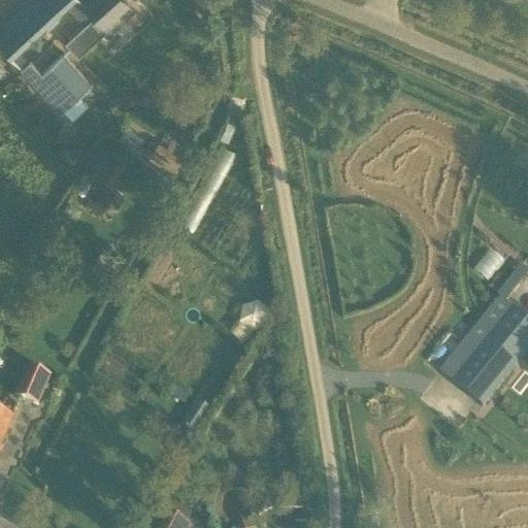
[(34,0),(0,31),(0,44),(10,57),(72,0),(34,0)]
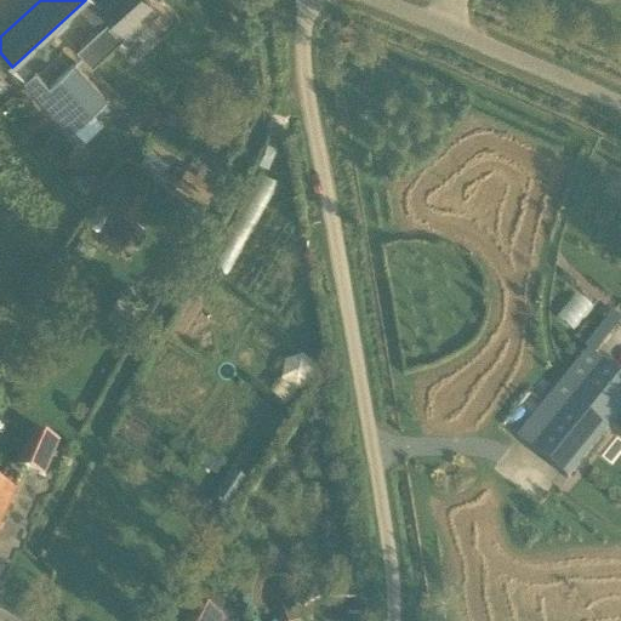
[(113,46),(127,34),(142,21),(137,15),(151,1),(148,0),(107,0),(102,6),(110,16),(97,28),(113,46)]
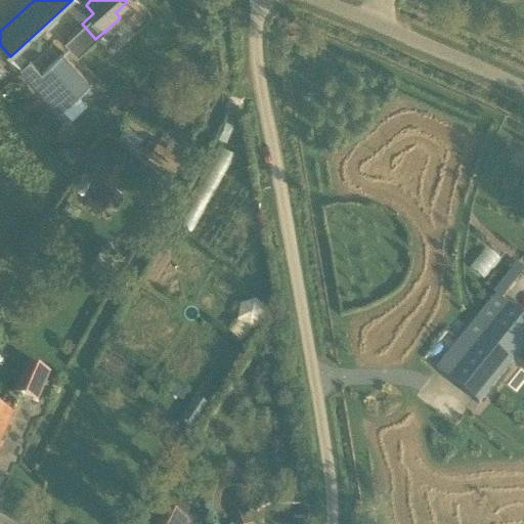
[(49,67),(42,73),(33,81),(31,83),(58,113),(63,108),(80,93),(88,85),(60,54),(57,57),(52,52),(43,59),(49,67)]
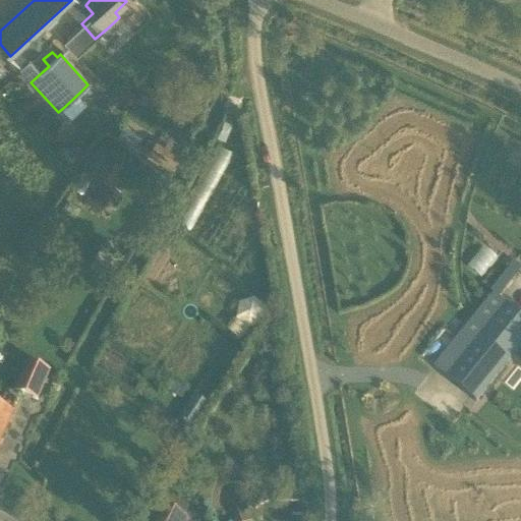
[(156,141),(147,155),(171,171),(180,158),(156,141)]
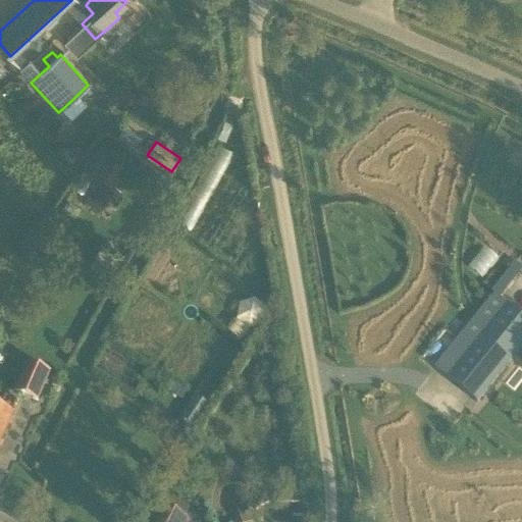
[(220,143),(176,220),(192,228),(235,151),(220,143)]
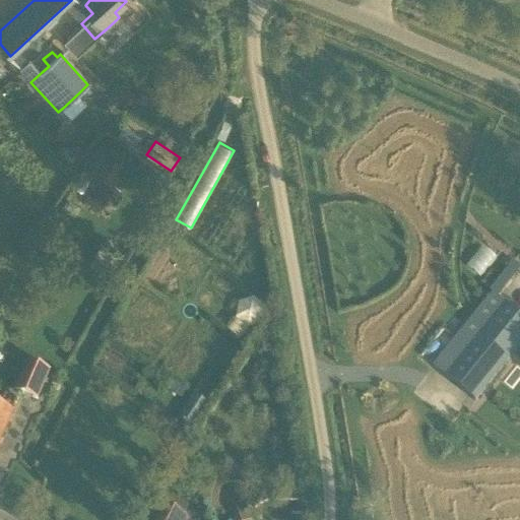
[(101,210),(106,202),(114,187),(99,178),(84,201),(101,210)]
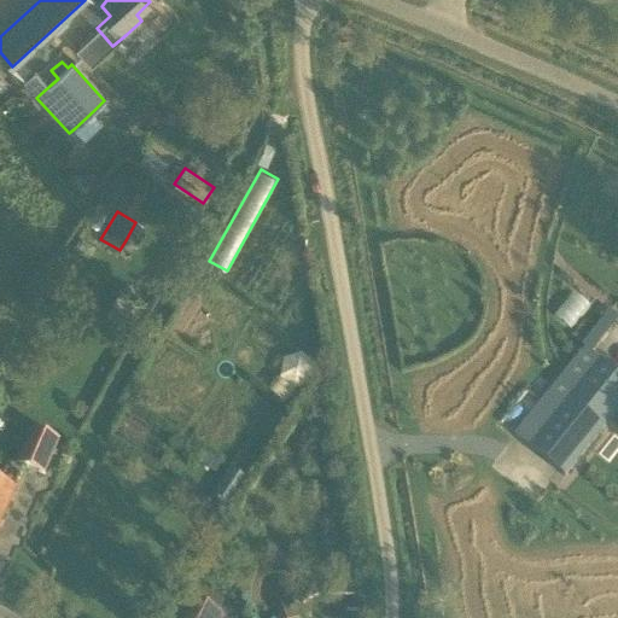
[(572,291),(552,315),(571,330),(590,307),(572,291)]
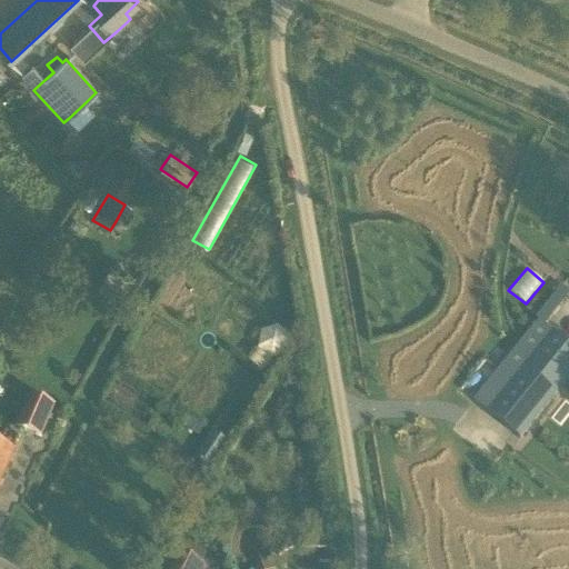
[(517,439),(568,375),(568,348),(540,326),(476,406),(517,439)]
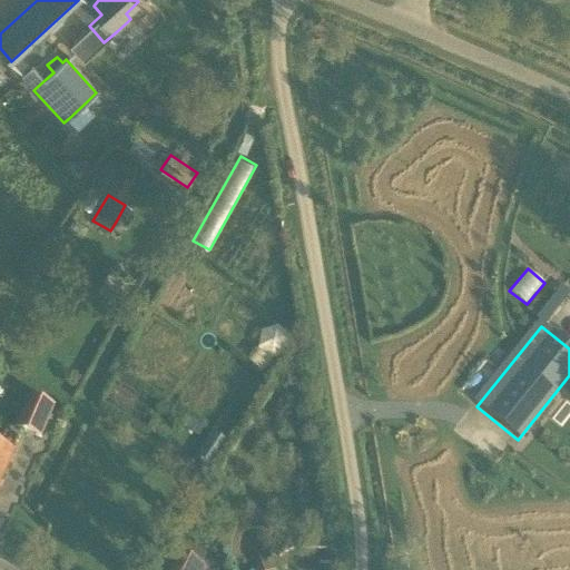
[(258,352),(272,363),(287,357),(291,340),(277,330),(261,334),(258,352)]
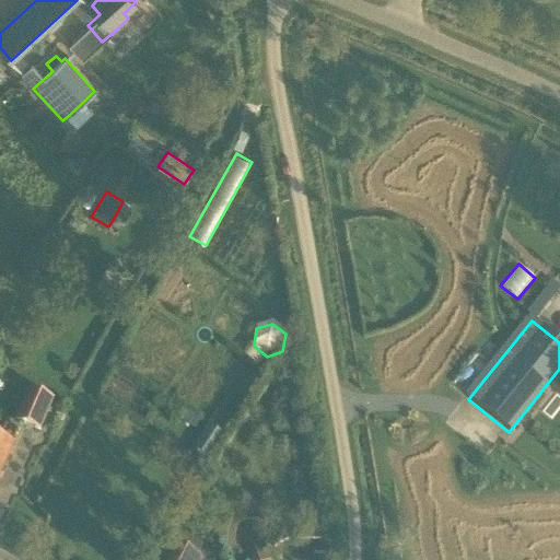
[(30,389),(16,419),(38,429),(42,420),(45,422),(55,400),(30,389)]
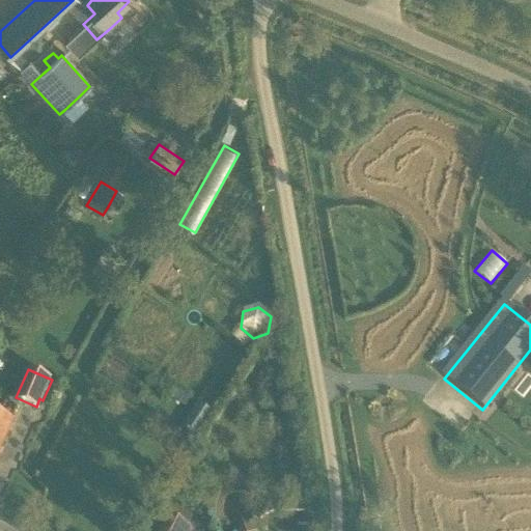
[(0,450),(14,421),(0,415),(0,450)]
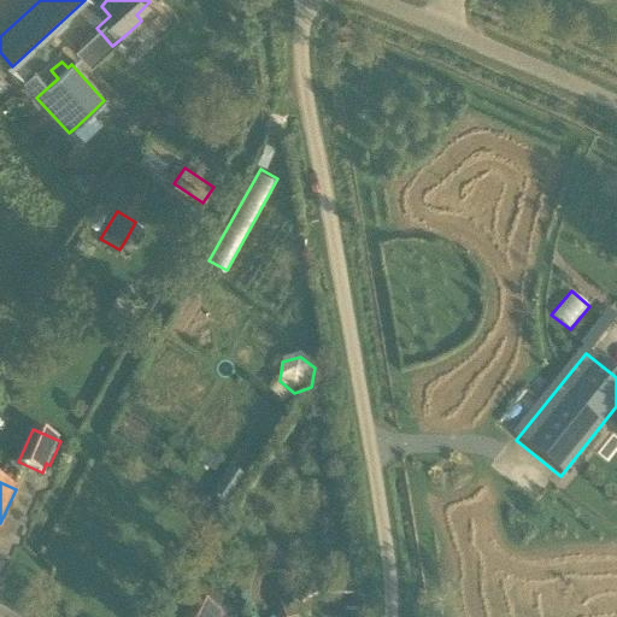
[(228,516),(240,498),(219,485),(209,503),(228,516)]
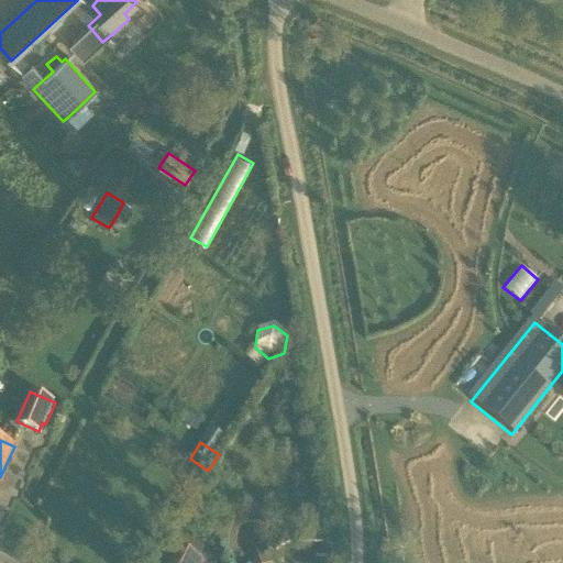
[(199,562),(202,559),(181,548),(173,562),(199,562)]
